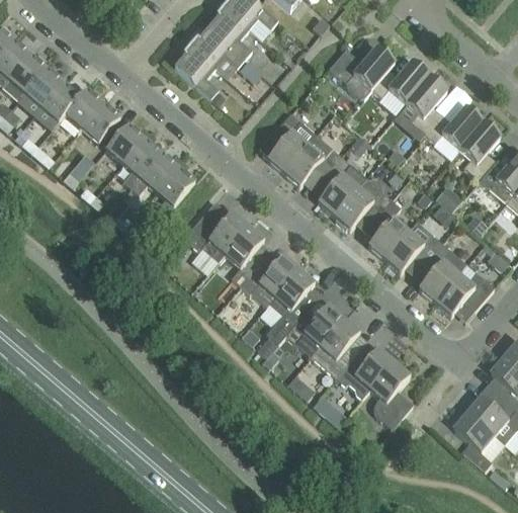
[(277,21),(256,2),(253,0),(232,0),(231,1),(229,0),(222,8),(248,30),(257,19),(269,30),(271,28),(278,34),(284,26),(277,21)]
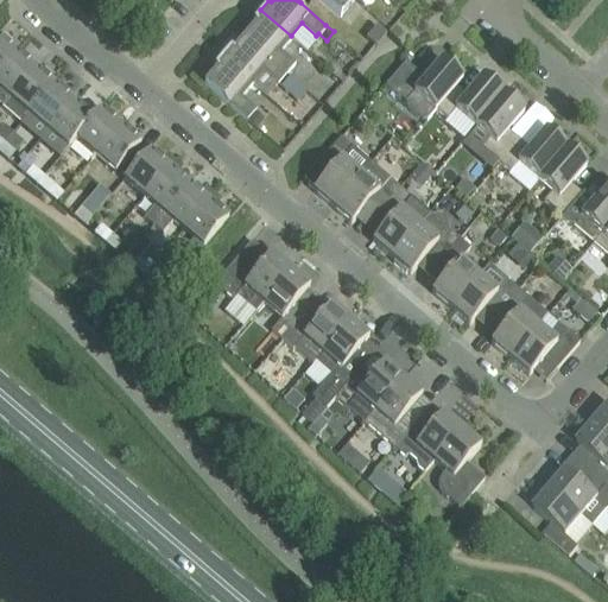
[(325,0),(340,11),(349,0),(325,0)]
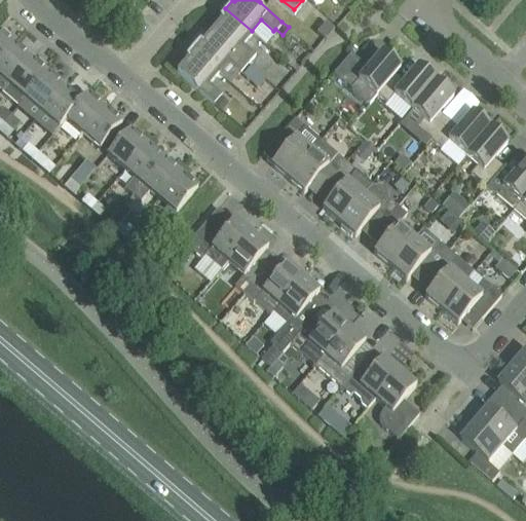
[(242,41),(252,31),(225,8),(219,15),(220,17),(211,29),(248,61),(255,52),(242,41)]
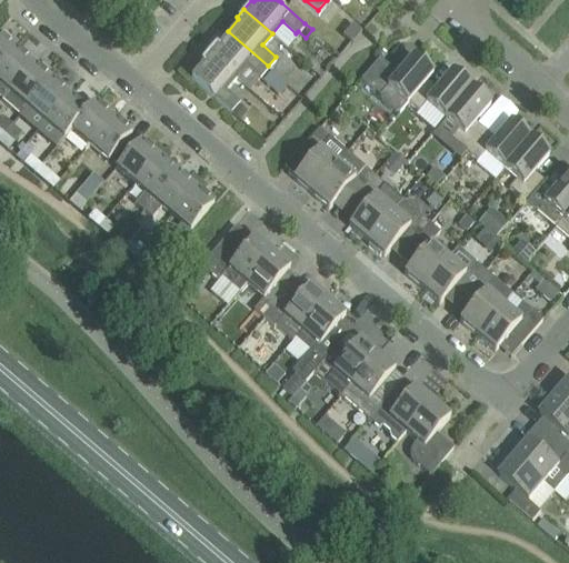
[(352,20),(342,32),(350,39),(351,40),(361,28),(360,28),(352,20)]
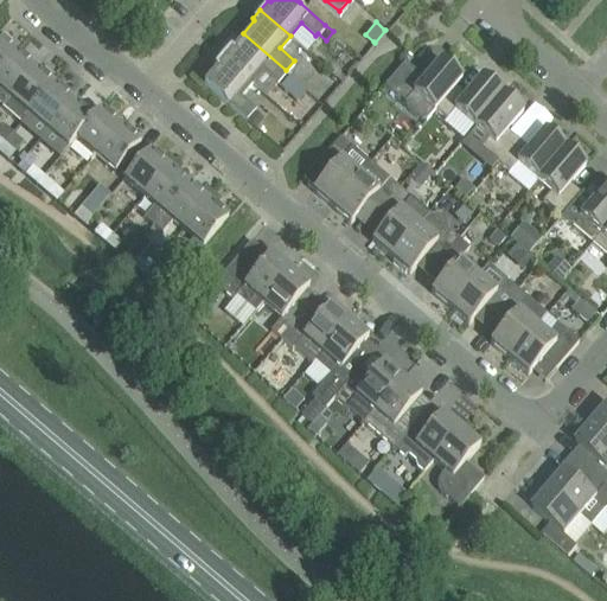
[(278,81),(286,70),(243,33),(231,46),(229,45),(222,55),(251,81),(262,68),(278,81)]
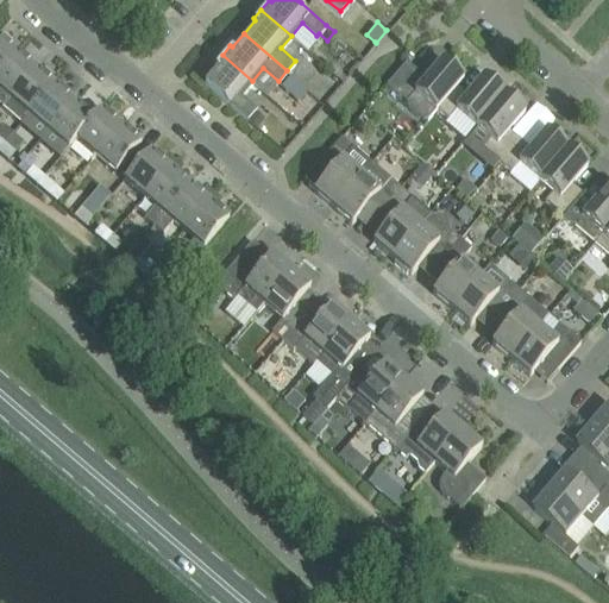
[(0,64),(14,48),(0,35),(0,64)]
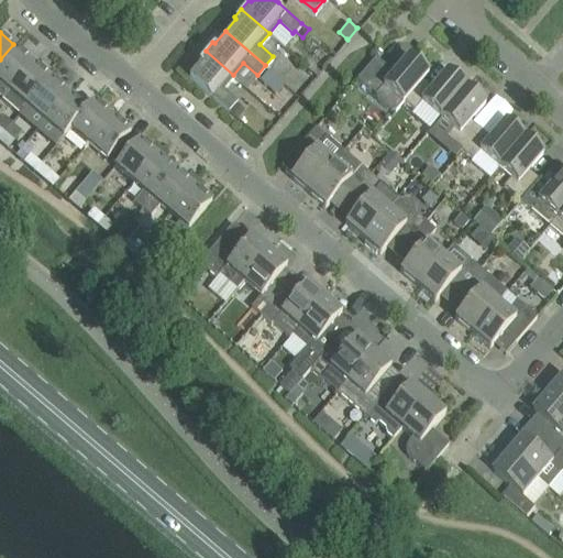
[(0,94),(1,96),(32,59),(13,44),(0,59),(0,94)]
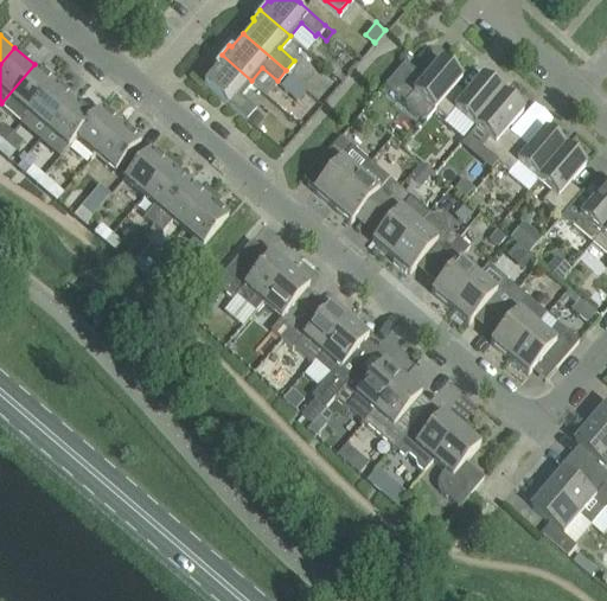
[(241,94),(251,81),(222,55),(213,64),(216,65),(204,80),(247,116),(254,108),(255,106),(241,94)]
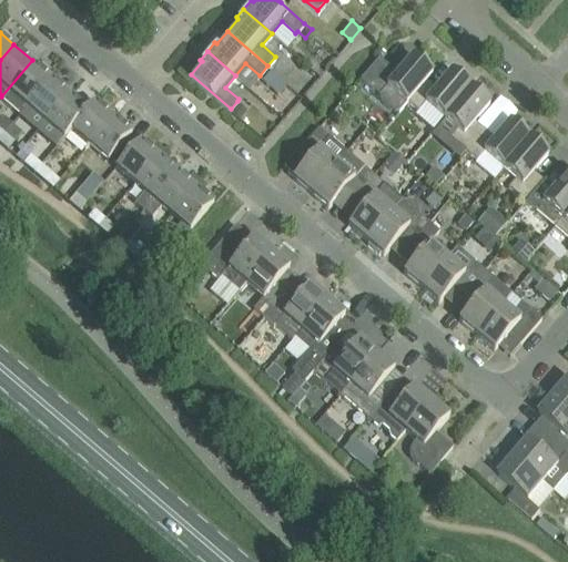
[(407,99),(426,77),(432,70),(412,52),(397,70),(378,54),(359,75),(379,92),(386,83),(406,100),(407,99)]
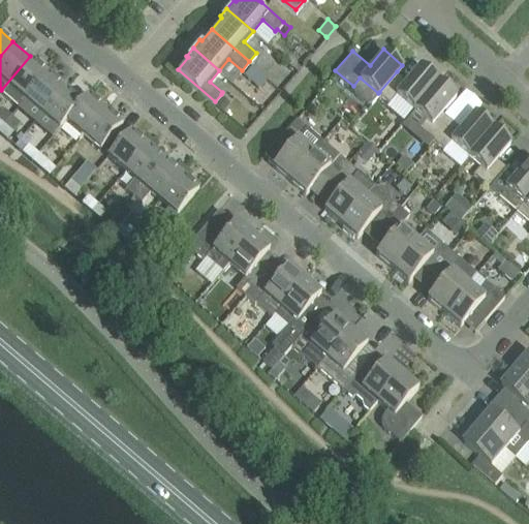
[(18,104),(47,70),(30,56),(1,90),(18,104)]
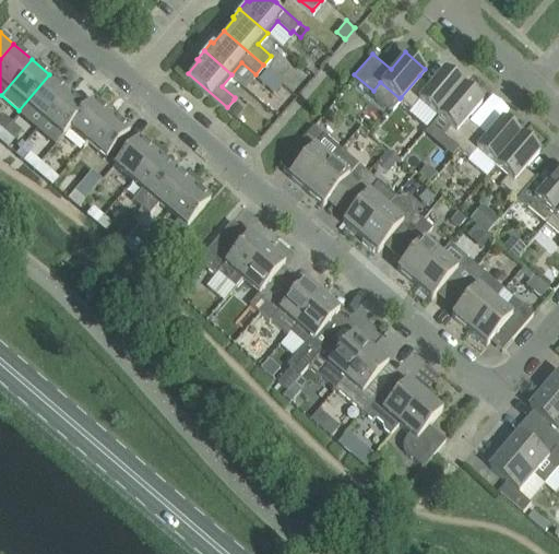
[(266,67),(258,77),(275,91),(283,82),(266,67)]
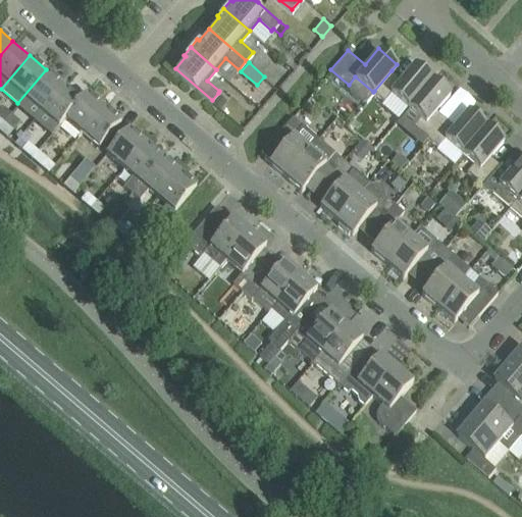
[(408,106),(431,78),(414,62),(401,79),(392,70),(374,91),(383,99),(390,91),(408,106)]
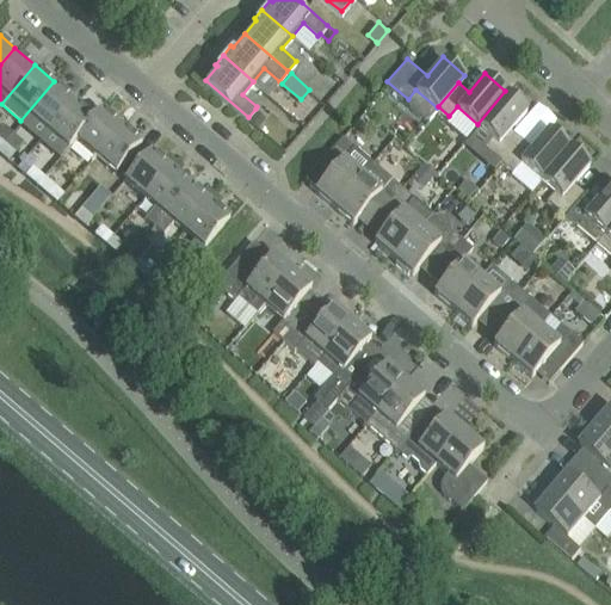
[(41,137),(48,128),(74,98),(54,81),(20,121),(41,137)]
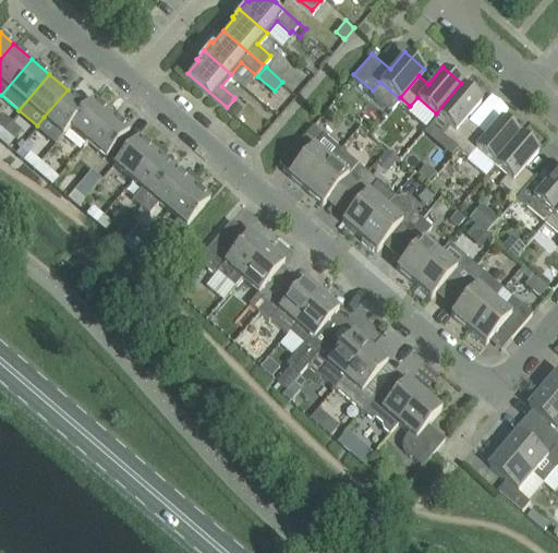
[(458,146),(476,124),(465,117),(481,99),(461,83),(436,113),(448,123),(440,132),(458,146)]
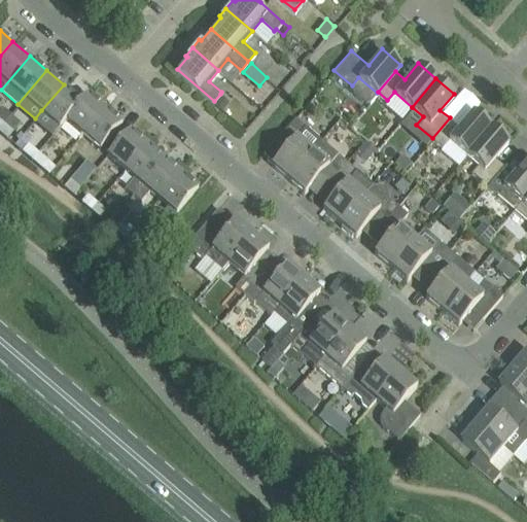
[(80,99),(64,84),(41,110),(59,125),(66,117),(65,116),(80,99)]
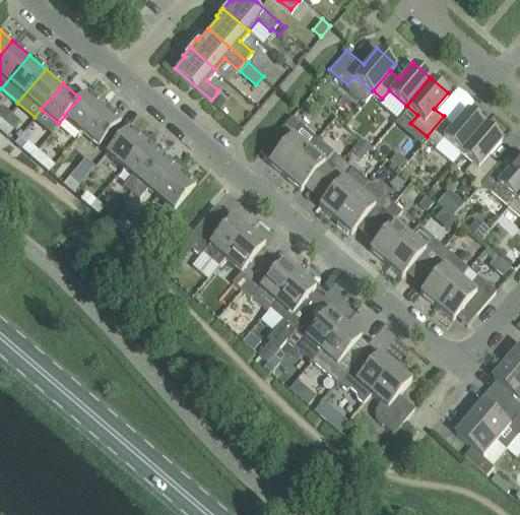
[(81,129),(103,104),(85,89),(79,98),(64,115),(65,116),(81,129)]
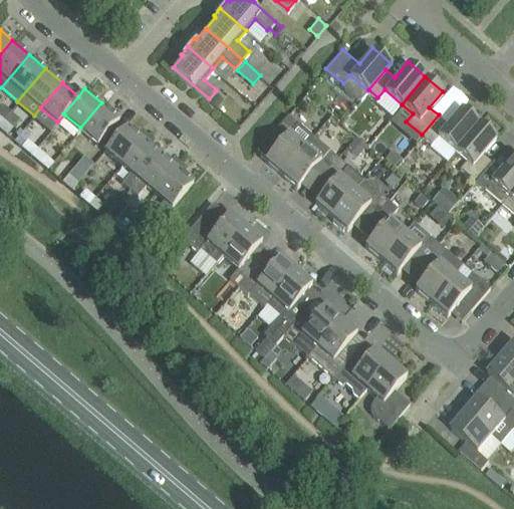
[(215,91),(209,98),(216,104),(222,97),(215,91)]
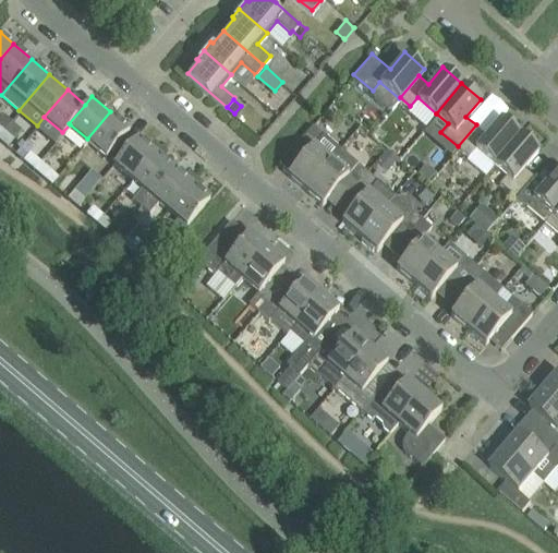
[(106,155),(114,144),(129,128),(110,111),(87,139),(106,155)]
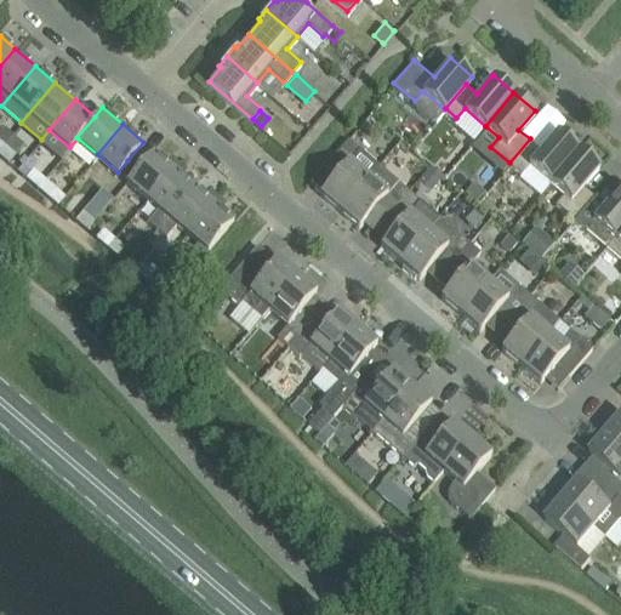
[(550,181),(577,147),(557,129),(541,148),(530,138),(510,163),(520,172),(529,164),(550,181)]
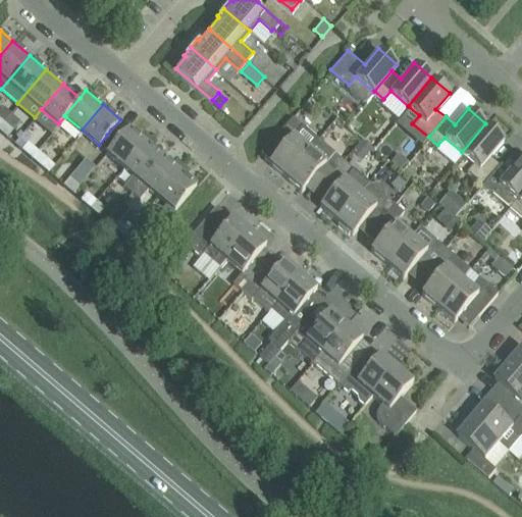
[(281,146),(268,160),(285,174),(318,136),(292,114),(272,138),(281,146)]
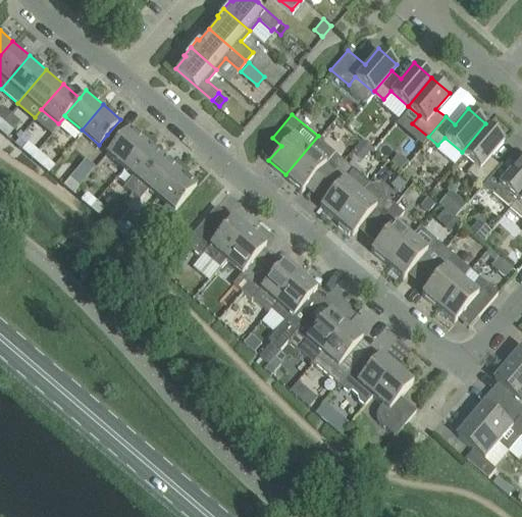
[(0,128),(6,135),(7,134),(12,127),(3,119),(0,122),(0,128)]
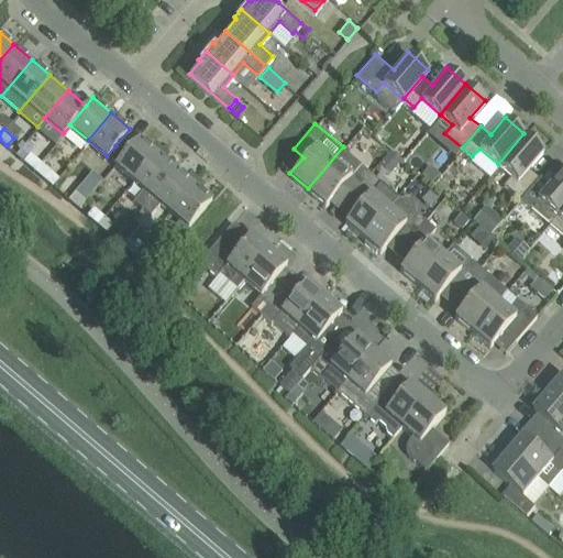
[(520,197),(538,176),(528,167),(543,150),(523,133),(498,164),(510,174),(503,183),(520,197)]
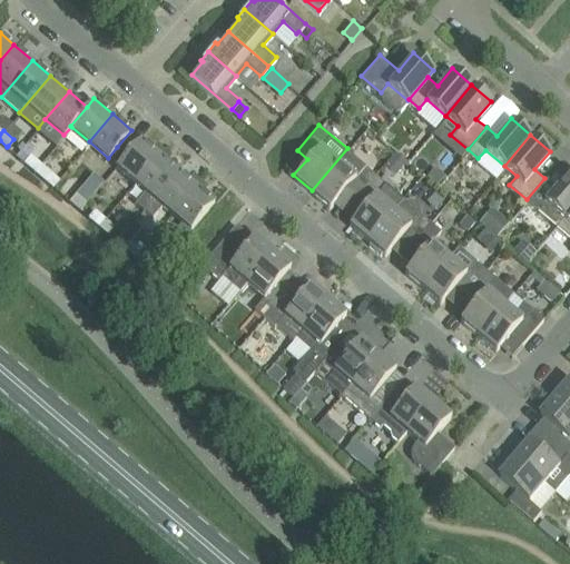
[(135,181),(164,147),(159,144),(154,145),(151,147),(139,137),(125,154),(116,165),(135,181)]
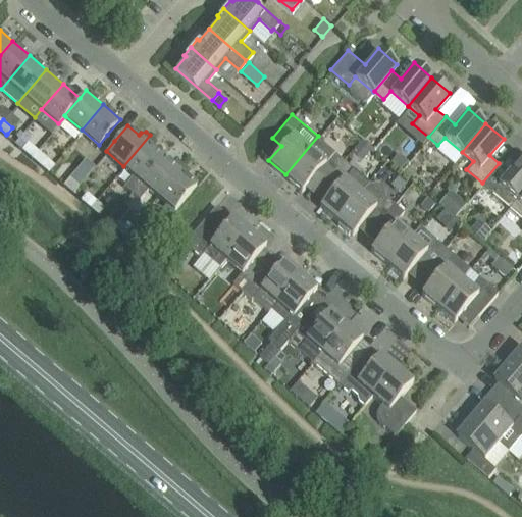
[(132,190),(162,155),(151,146),(153,143),(153,139),(150,135),(123,166),(132,173),(123,183),(132,190)]
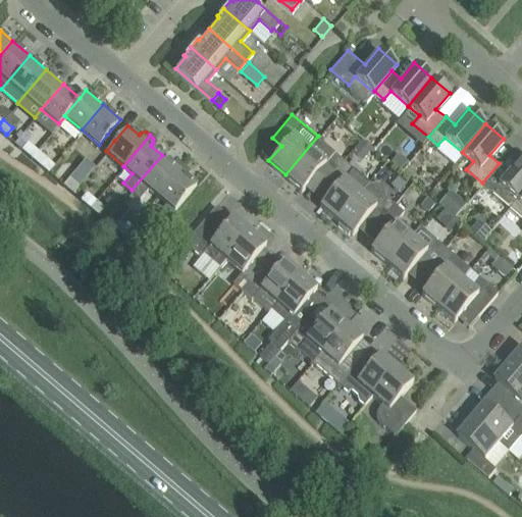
[(323,182),(345,158),(318,136),(285,174),(302,189),(314,173),(323,182)]
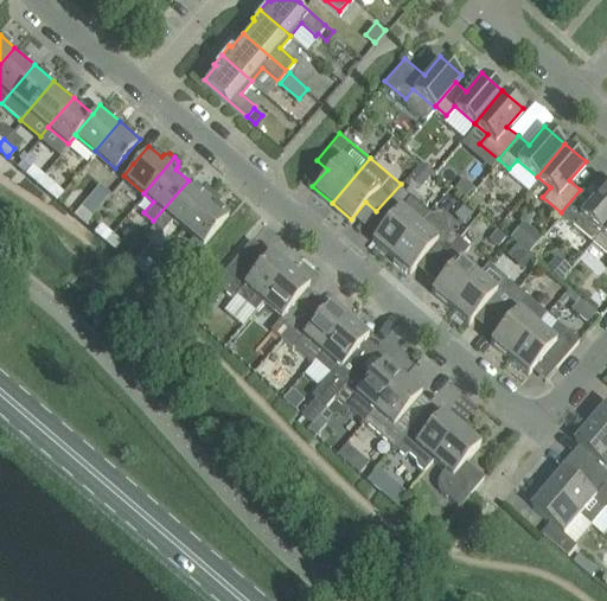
[(36,180),(43,172),(32,162),(25,171),(36,180)]
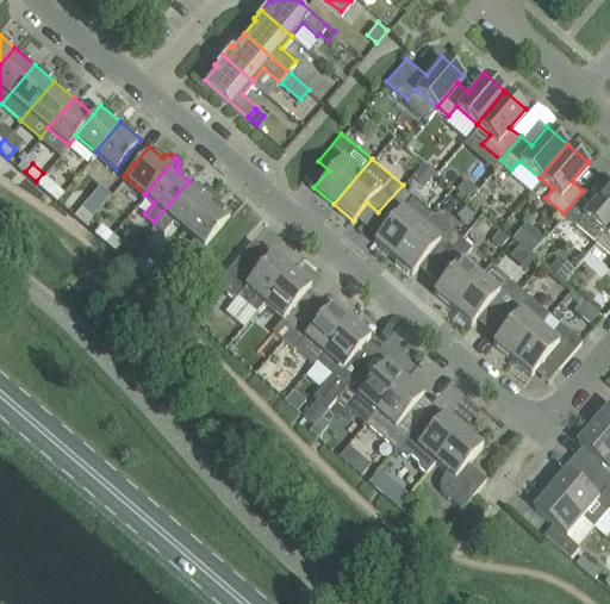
[(36,181),(47,191),(54,182),(43,173),(36,181)]
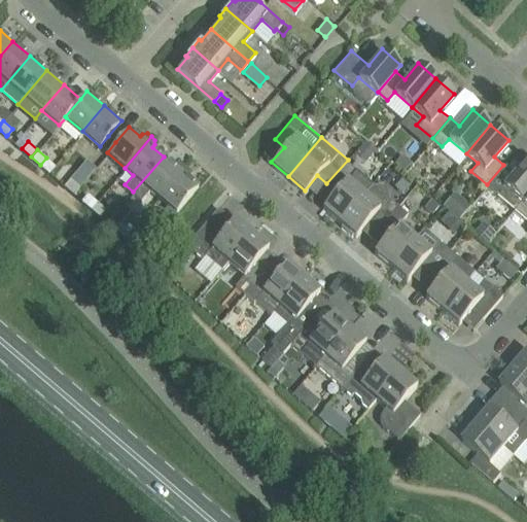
[(521,200),(526,192),(526,155),(526,157),(513,172),(503,165),(487,184),(496,193),(502,185),(520,200),(521,200)]
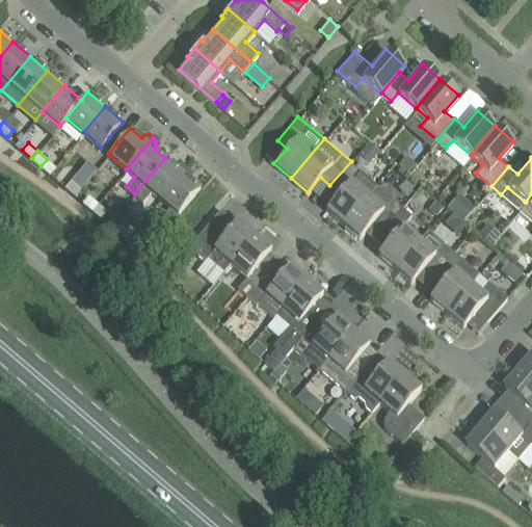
[(159,199),(186,166),(183,163),(178,164),(176,166),(165,158),(134,193),(140,200),(142,201),(151,190),(159,199)]
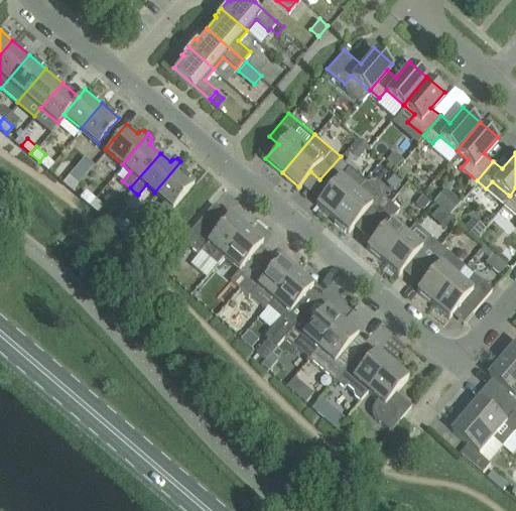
[(332,216),(356,188),(365,178),(341,156),(319,179),(329,186),(315,202),(332,216)]
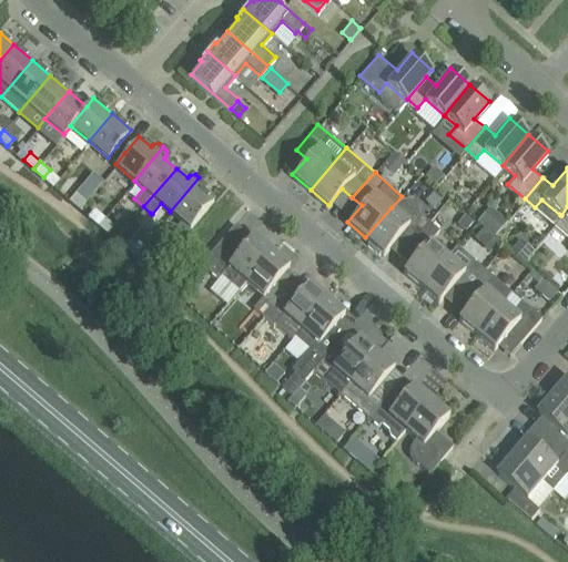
[(203,186),(203,182),(199,177),(170,212),(180,220),(171,231),(180,238),(189,227),(199,216),(213,200),(201,190),(203,186)]
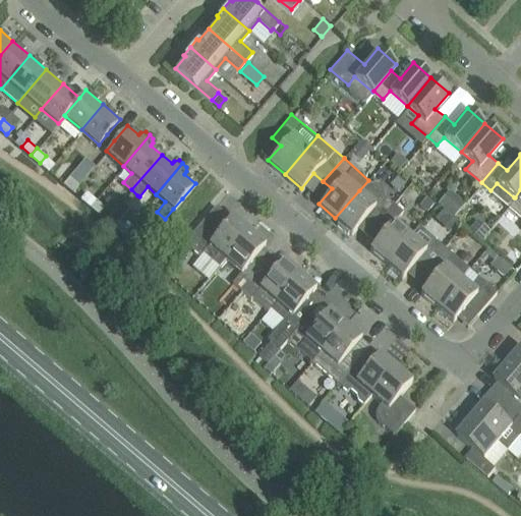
[(72,190),(72,189),(78,183),(69,175),(63,182),(72,190)]
